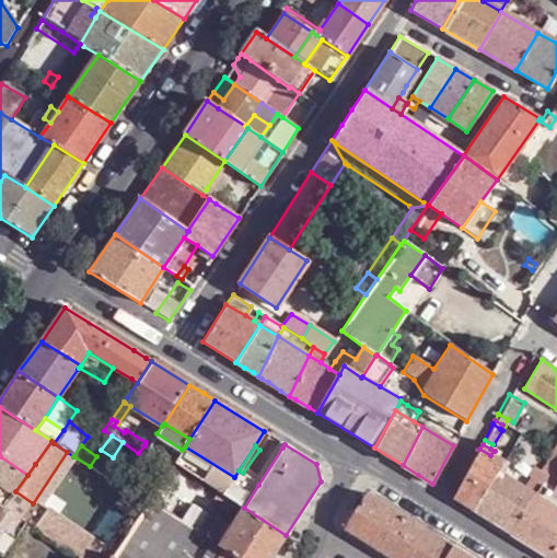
[(453,497),(473,509),(496,472),(501,462),(490,455),(479,449),(471,466),(453,497)]
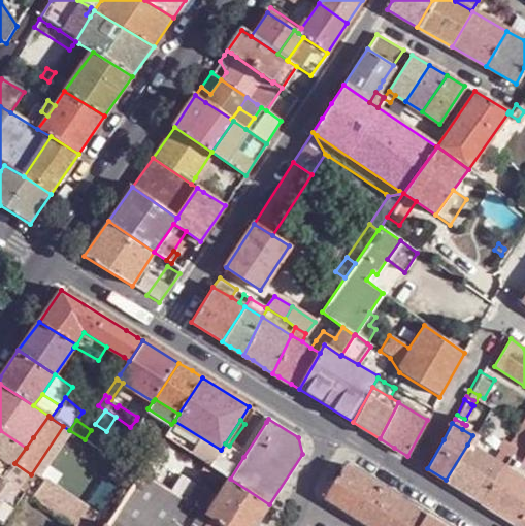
[(465,425),(462,429),(472,435),(474,431),(465,425)]
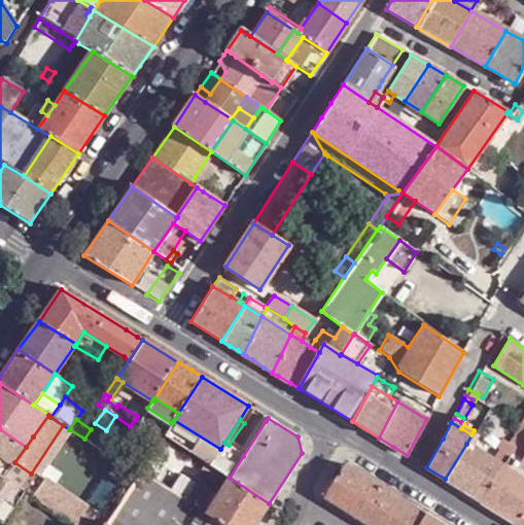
[(158,445),(162,438),(144,426),(140,432),(158,445)]
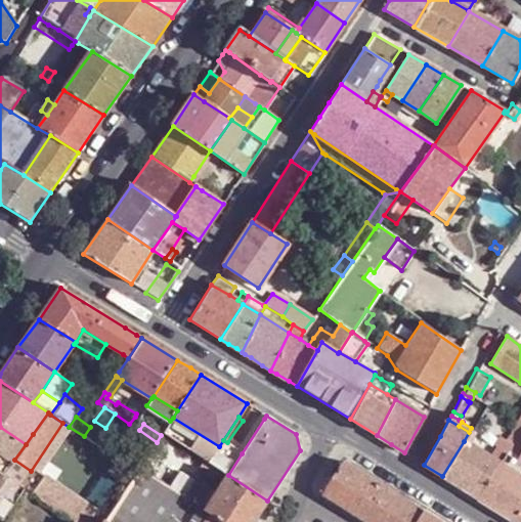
[(520,450),(520,428),(516,425),(506,440),(511,443),(520,450)]
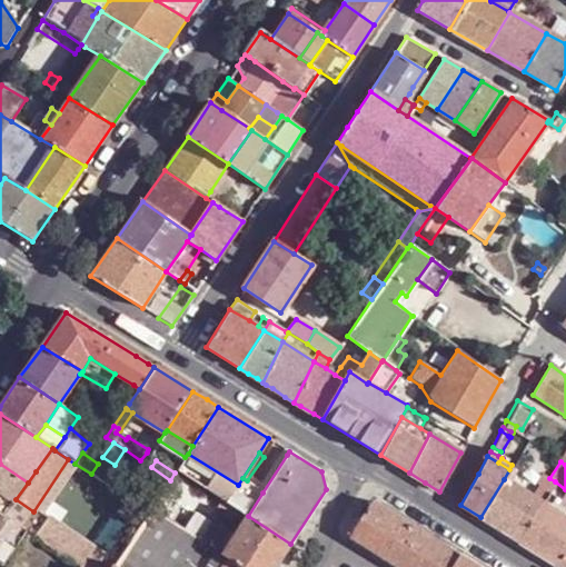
[(0,515),(5,518),(16,499),(28,483),(0,464),(0,515)]
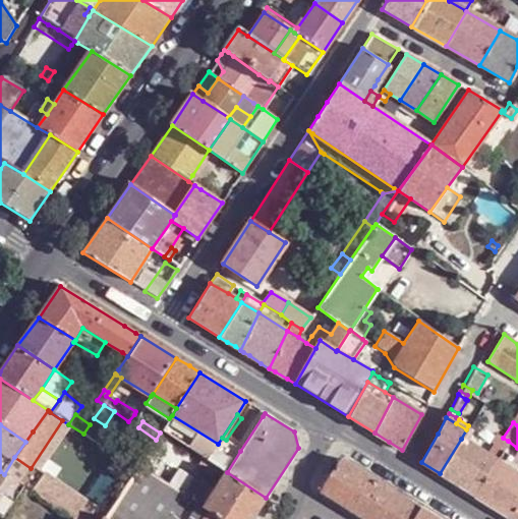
[(115,456),(121,446),(101,433),(96,442),(115,456)]
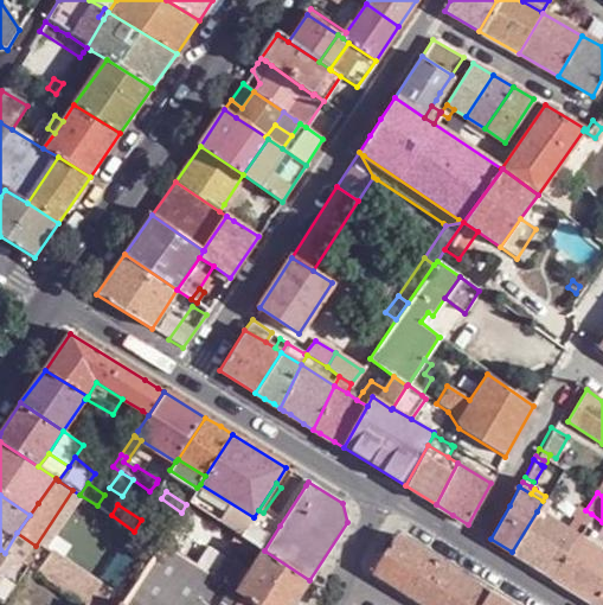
[(236,533),(242,536),(248,526),(223,509),(217,520),(236,533)]
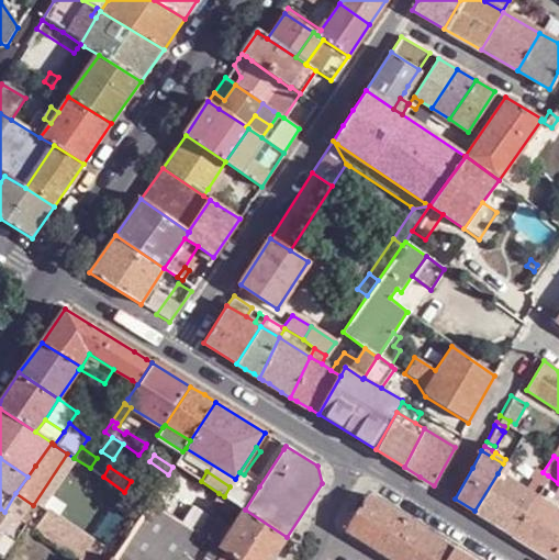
[(245,510),(259,486),(244,474),(239,472),(235,479),(230,486),(224,496),(235,504),(245,510)]
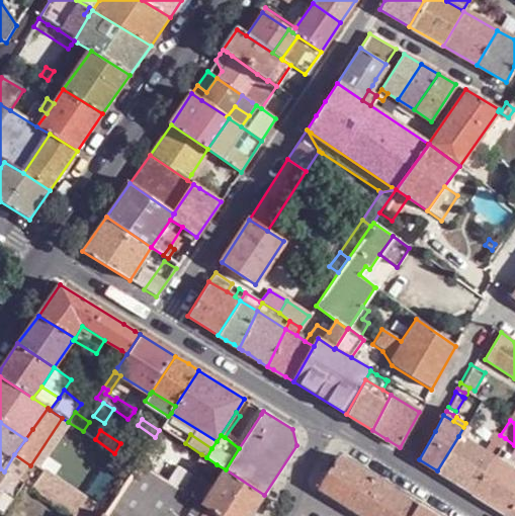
[(455,482),(473,493),(494,459),(458,436),(437,470),(455,482)]
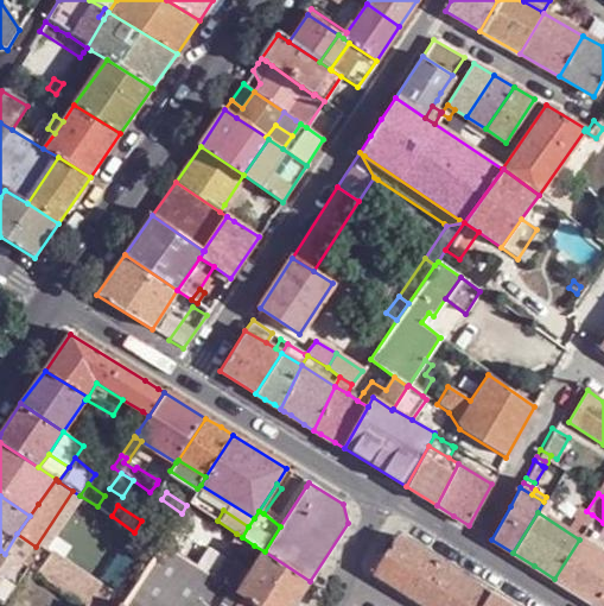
[(161,544),(169,548),(183,526),(176,522),(161,544)]
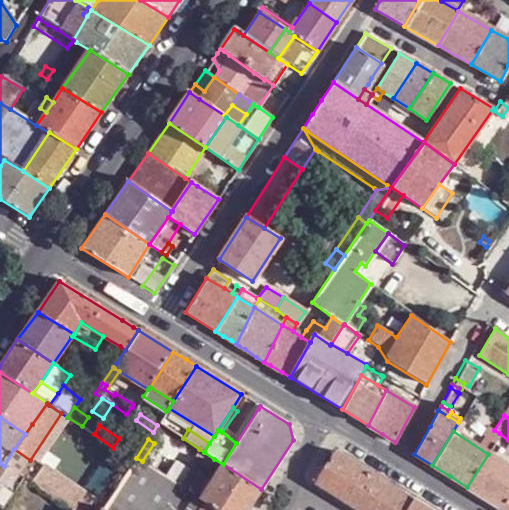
[(508,466),(508,453),(505,451),(506,450),(494,443),(488,454),(508,466)]
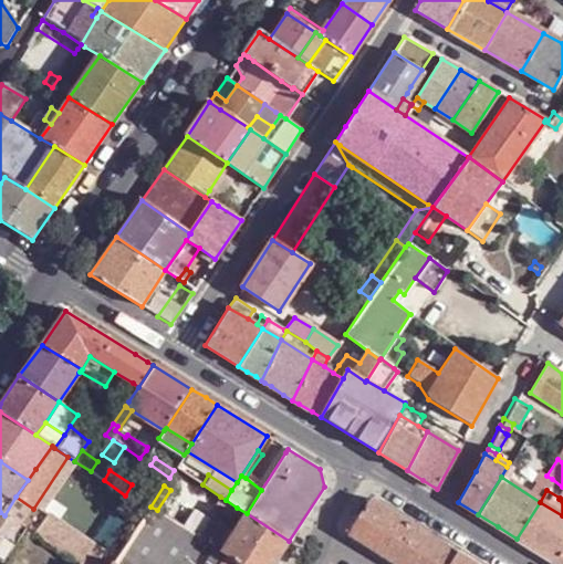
[(138,525),(148,510),(125,495),(115,510),(129,519),(138,525)]
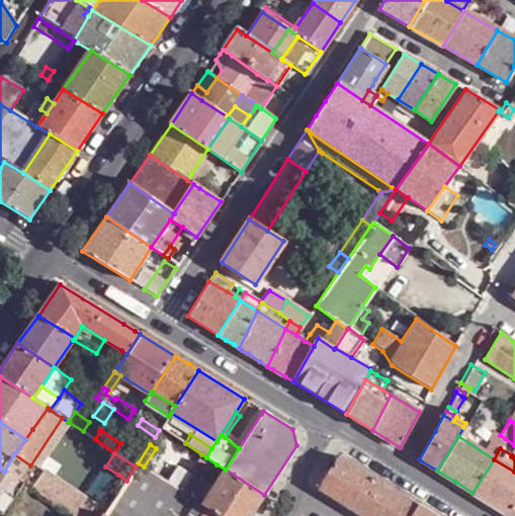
[(211,471),(217,464),(206,457),(201,454),(194,463),(210,474),(211,471)]
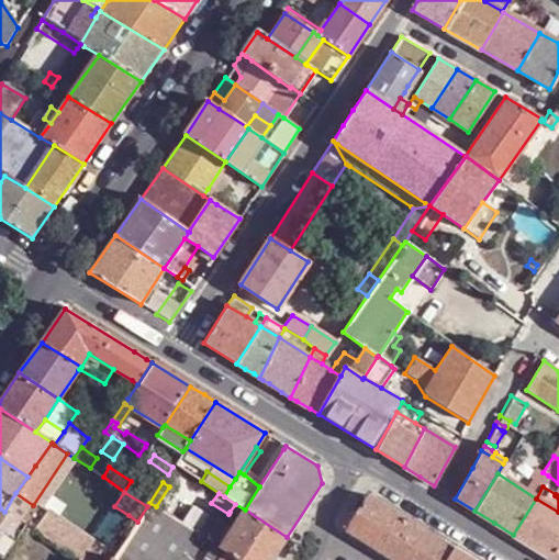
[(165,512),(197,533),(207,516),(175,496),(165,512)]
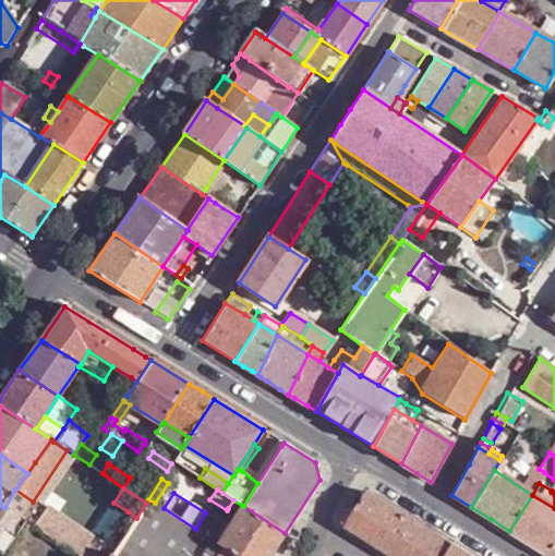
[(364,494),(342,530),(385,555),(445,555),(450,547),(364,494)]
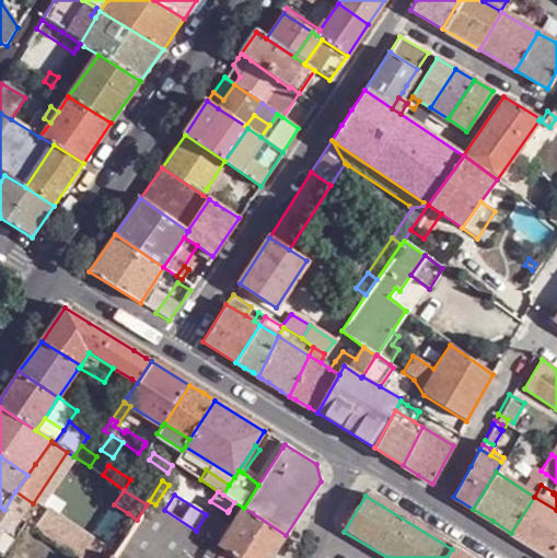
[(547,556),(556,541),(556,510),(534,497),(511,533),(529,544),(547,556)]
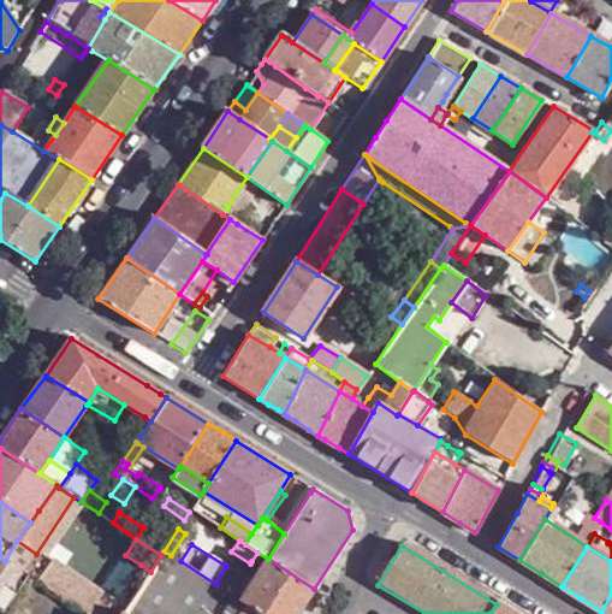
[(241,613),(247,604),(241,600),(215,584),(180,561),(171,555),(164,551),(161,555),(150,572),(124,610),(123,613),(241,613)]
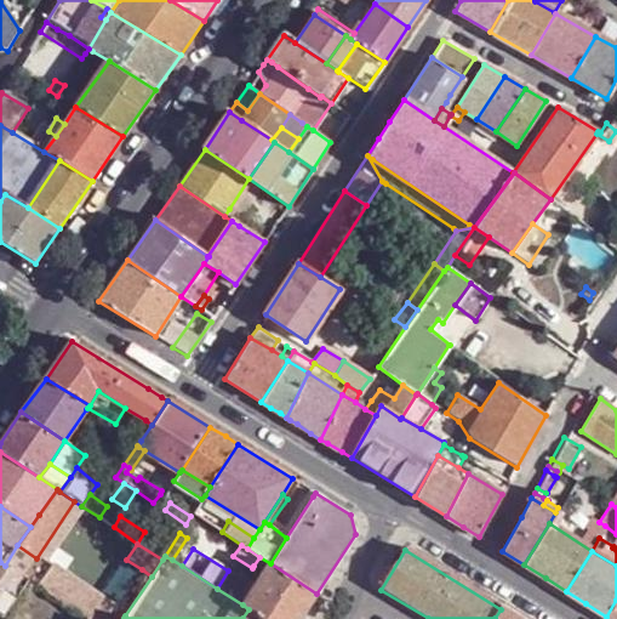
[(27,579),(36,585),(50,566),(39,560),(27,579)]
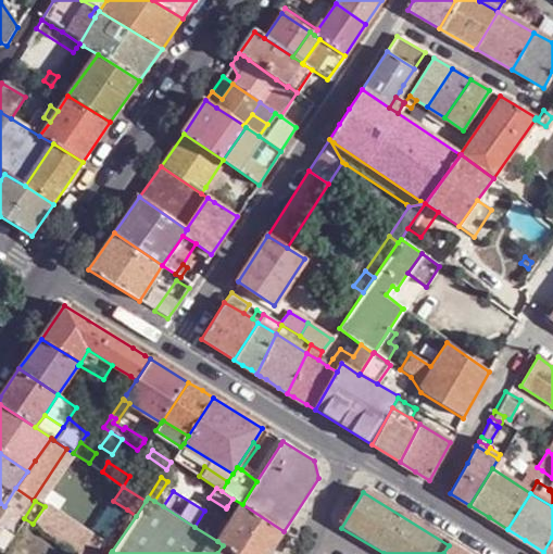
[(0,552),(21,524),(5,513),(9,508),(4,506),(0,503),(0,552)]
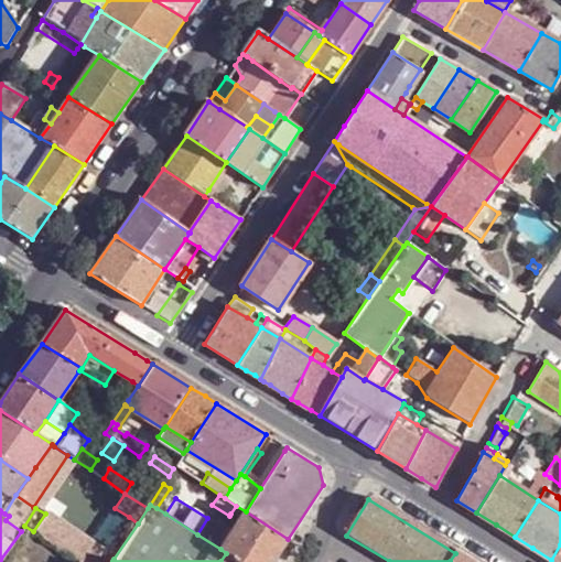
[(272,561),(288,539),(246,511),(240,520),(232,533),(220,549),(226,553),(239,561),(272,561)]
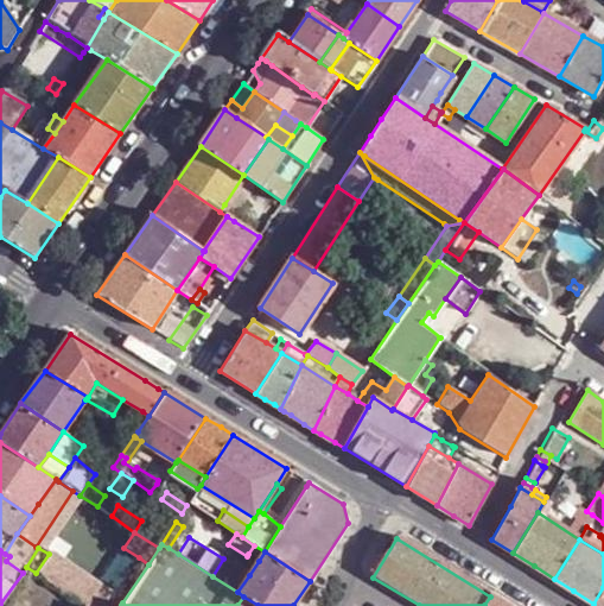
[(36,573),(51,584),(58,572),(65,562),(49,553),(49,554),(36,573)]
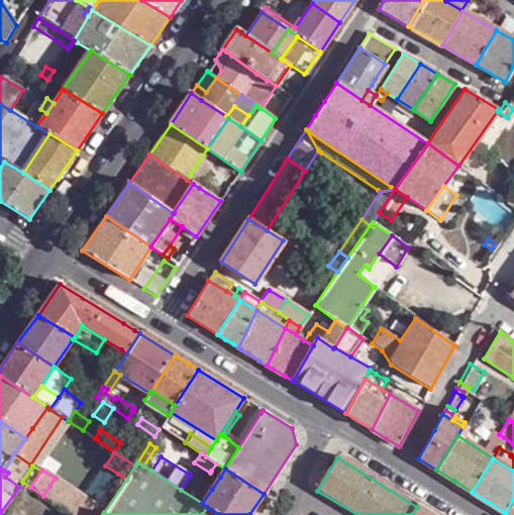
[(104,512),(126,480),(118,474),(96,507),(104,512)]
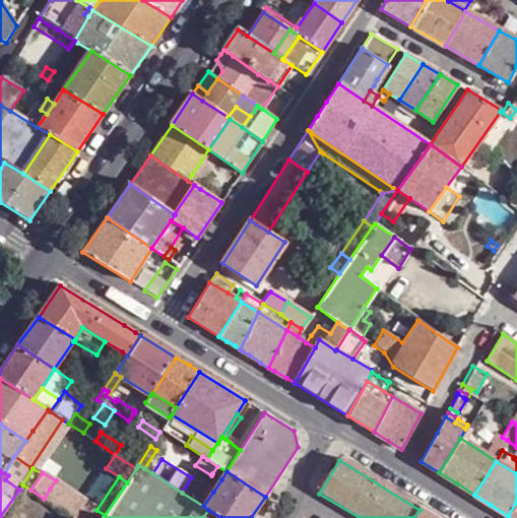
[(182,493),(203,506),(213,492),(191,477),(182,493)]
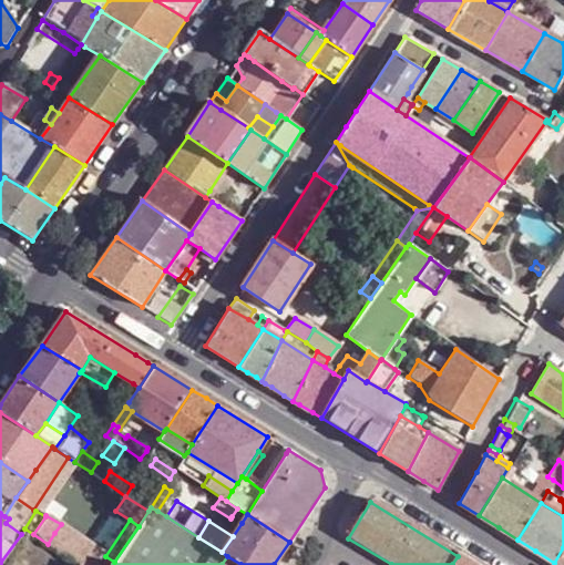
[(48,544),(65,556),(72,545),(78,537),(61,524),(54,533),(48,544)]
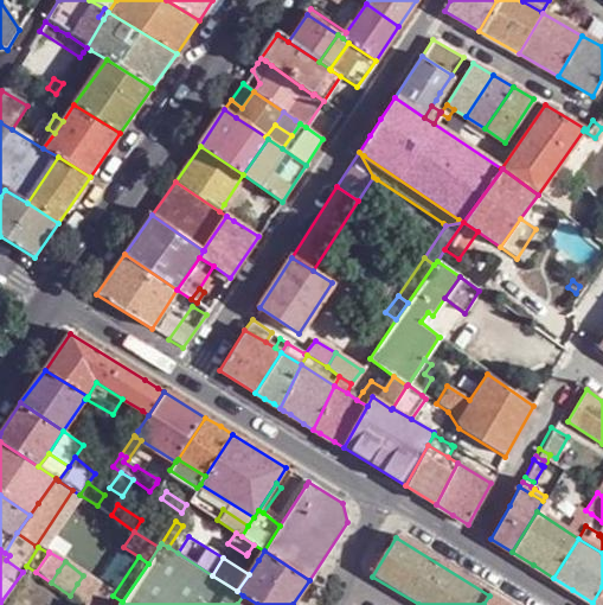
[(70,596),(83,604),(85,604),(97,586),(98,584),(83,575),(77,584),(70,596)]
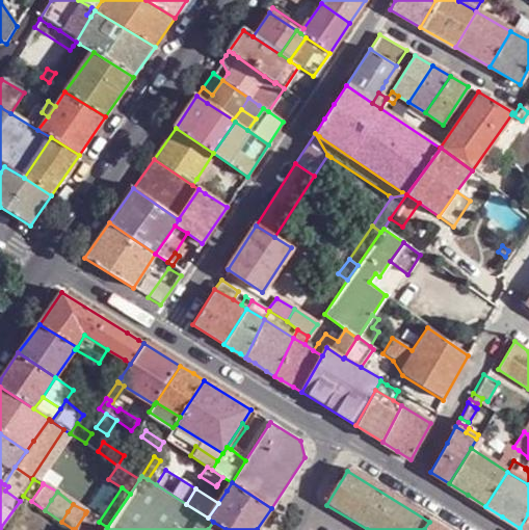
[(106,529),(107,527),(99,522),(85,513),(75,529),(106,529)]
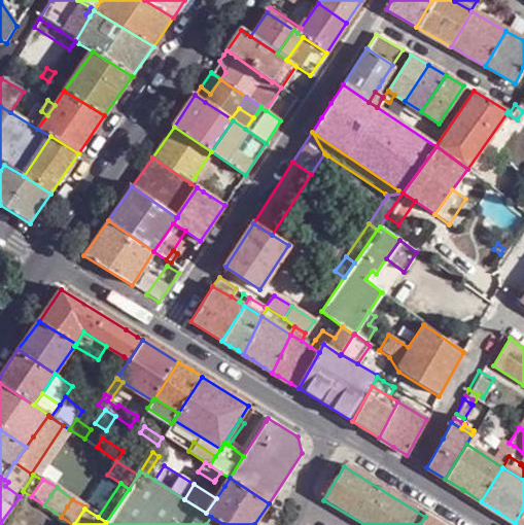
[(523,524),(523,509),(515,523),(517,524),(523,524)]
